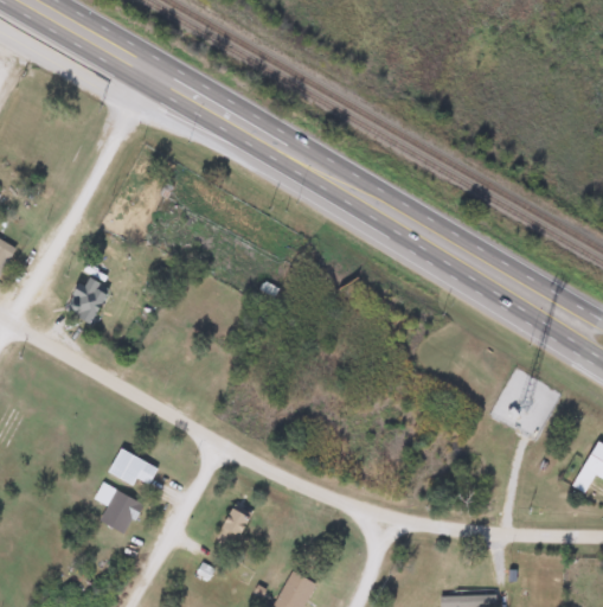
[(15,246),(0,238),(0,276),(1,278),(15,246)]
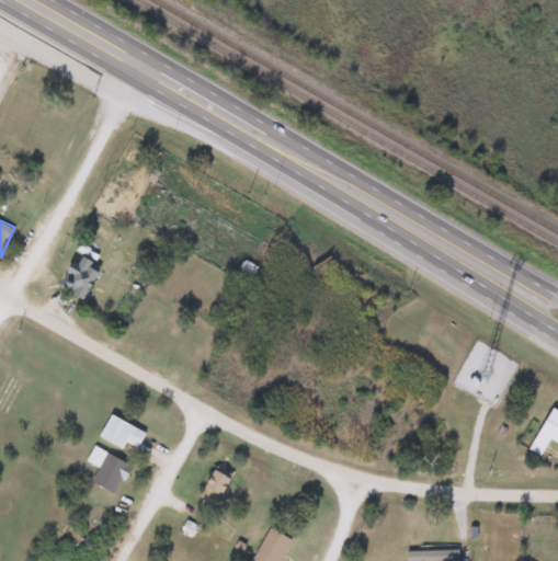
[(102,267),(79,254),(60,287),(83,300),(102,267)]
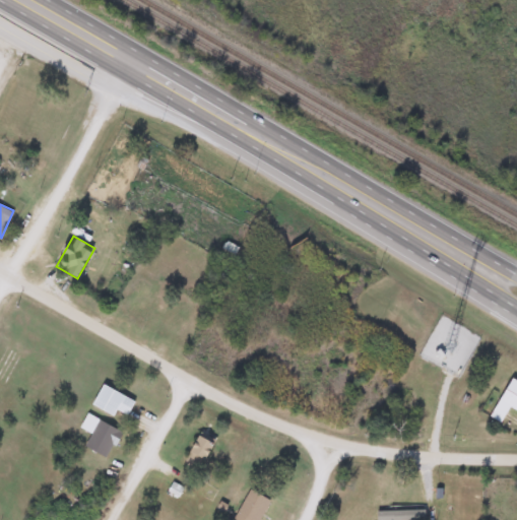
[(510,407),(516,410),(516,380),(511,378),(491,416),(503,423),(510,407)]
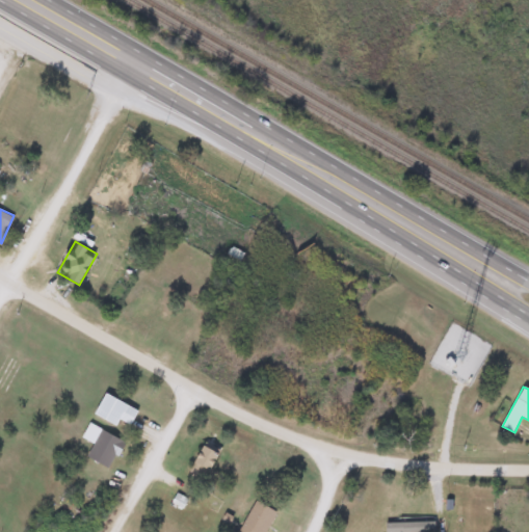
[(139,411),(107,392),(95,413),(116,426),(121,419),(131,425),(139,411)]
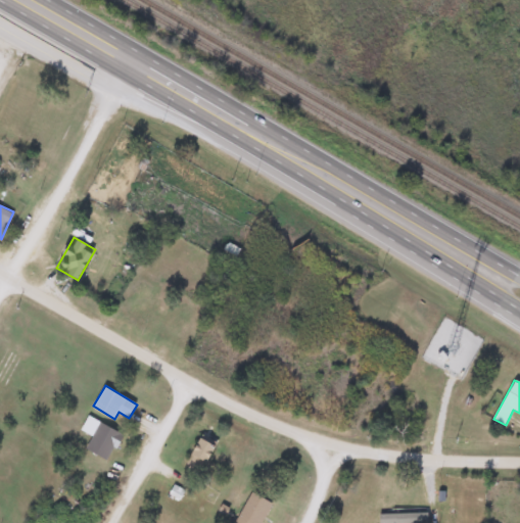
[(93,436),(87,447),(108,461),(124,435),(90,415),(81,429),(93,436)]
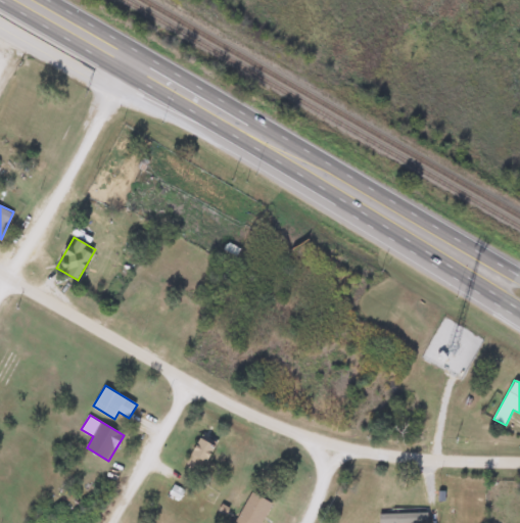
[(215,444),(199,437),(188,464),(203,471),(215,444)]
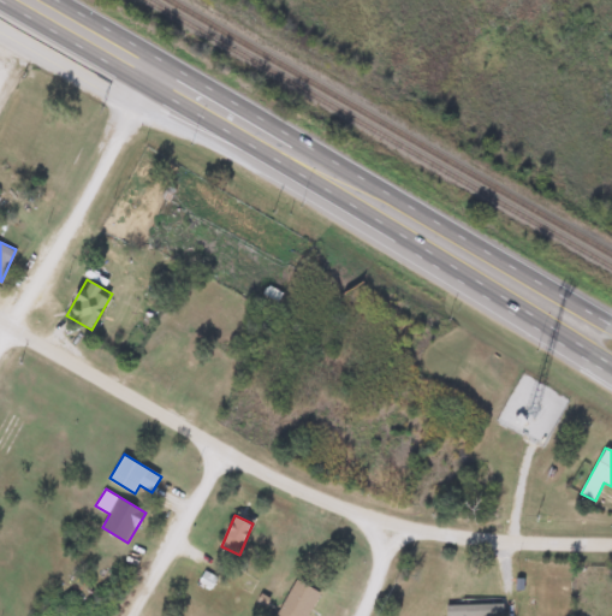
[(287,615),(315,615),(315,585),(287,585),(287,615)]
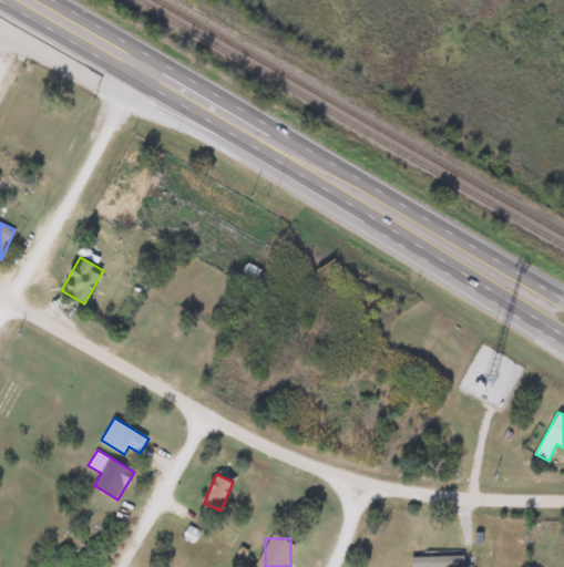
[(467,566),(467,556),(412,556),(412,566),(467,566)]
